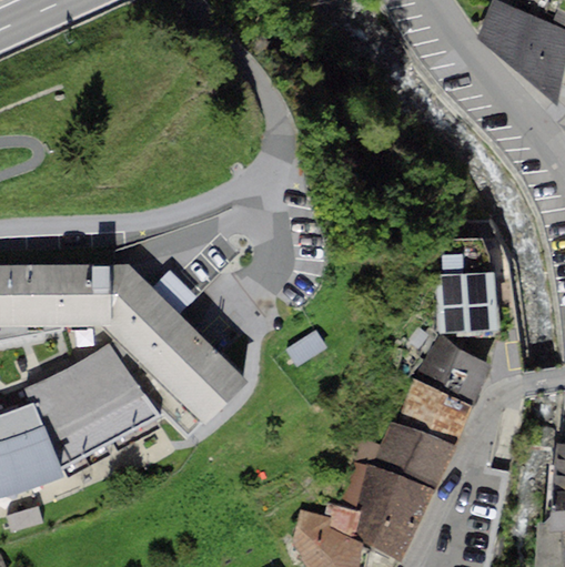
[(564,30),(495,2),(478,40),(501,57),(557,102),(564,70),(564,30)]
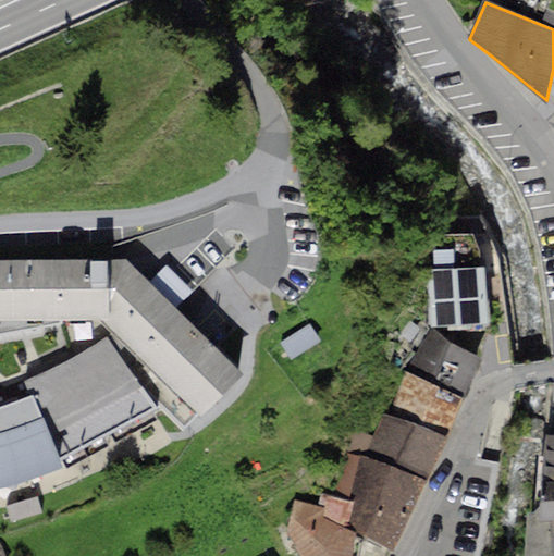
[(456,250),(439,251),(440,270),(433,270),(436,324),(462,322),(490,321),(487,266),(478,267),(457,268),(456,250)]
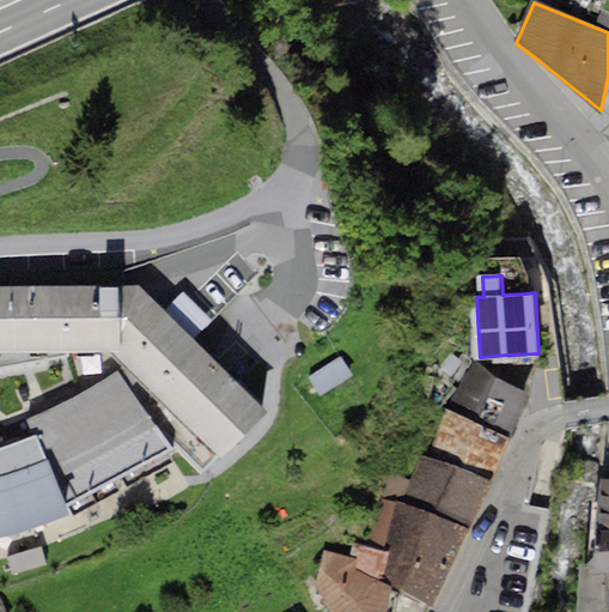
[(135,286),(0,285),(0,347),(108,350),(123,364),(217,456),(260,411),(135,286)]
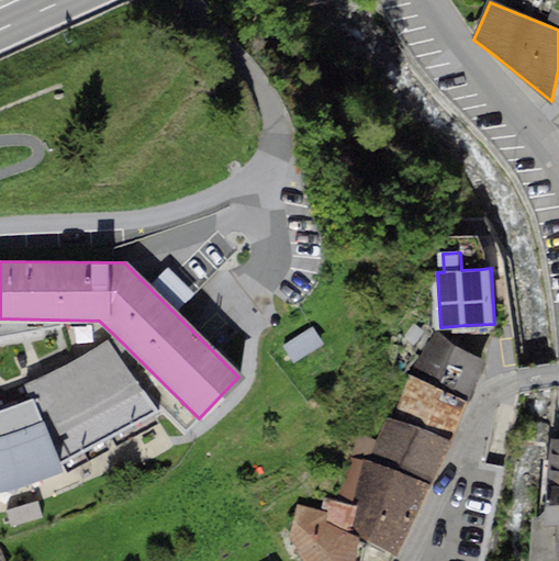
[(487,360),(437,329),(414,376),(470,401),(487,360)]
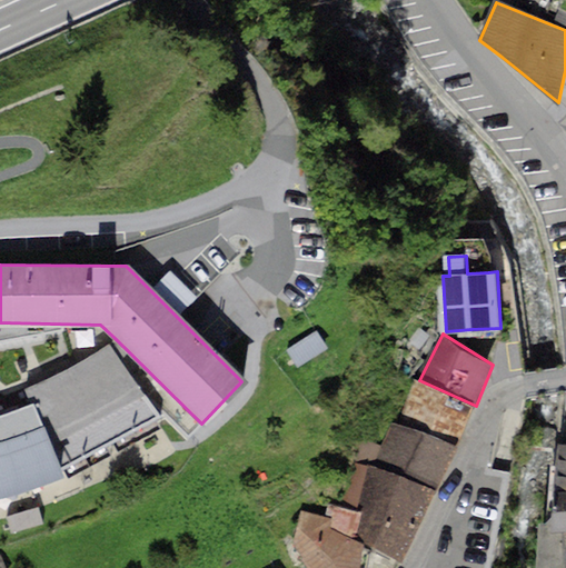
[(115,338),(107,344),(162,414),(165,411),(190,437),(201,424),(115,338)]
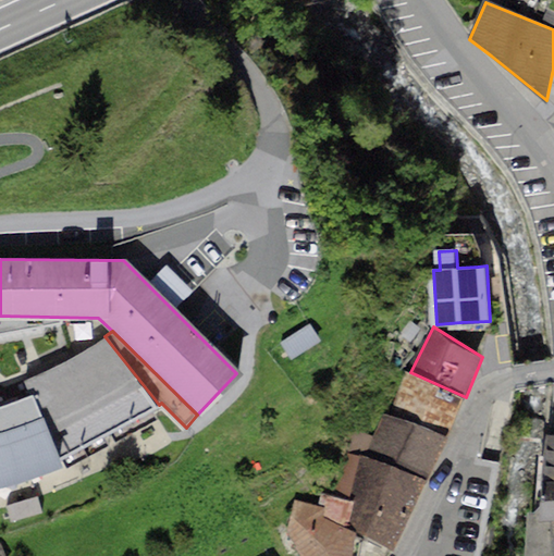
[(159,405),(105,336),(85,349),(57,366),(24,381),(31,395),(58,457),(159,405)]
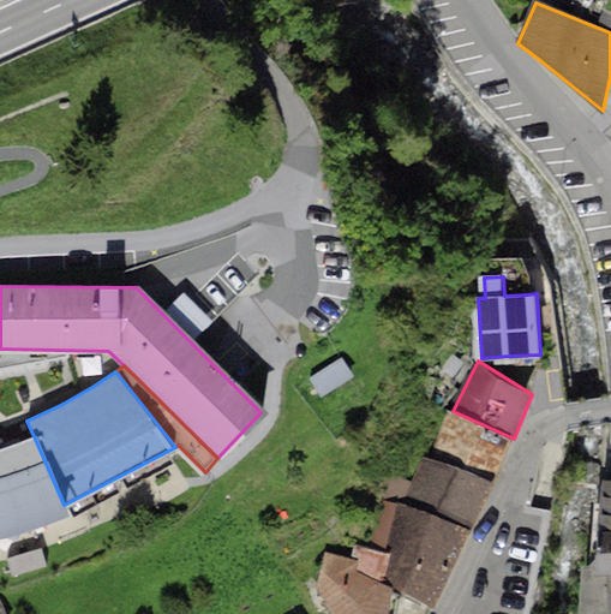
[(514,439),(453,411),(448,410),(435,459),(495,481),(499,471),(514,439)]
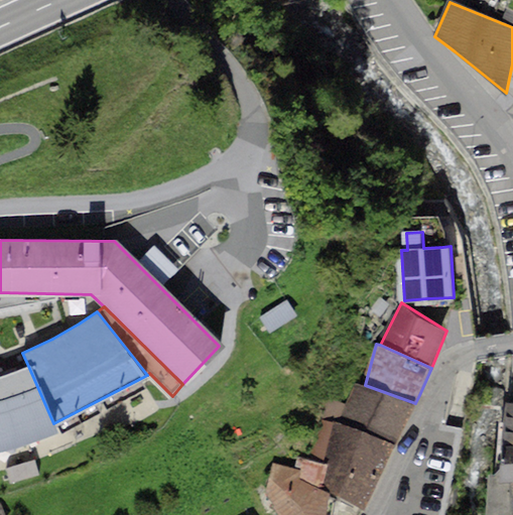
[(0,447),(28,440),(55,431),(53,423),(28,366),(3,377),(0,377),(0,447)]
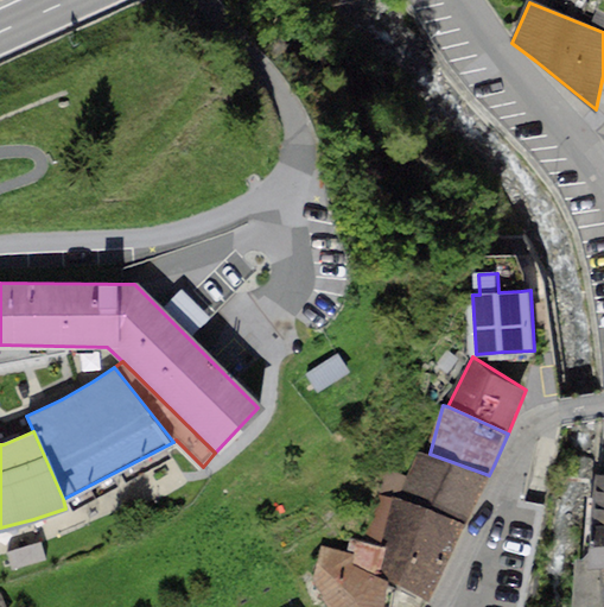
[(489,475),(430,454),(418,449),(406,476),(396,497),(464,526),(475,504),(489,475)]
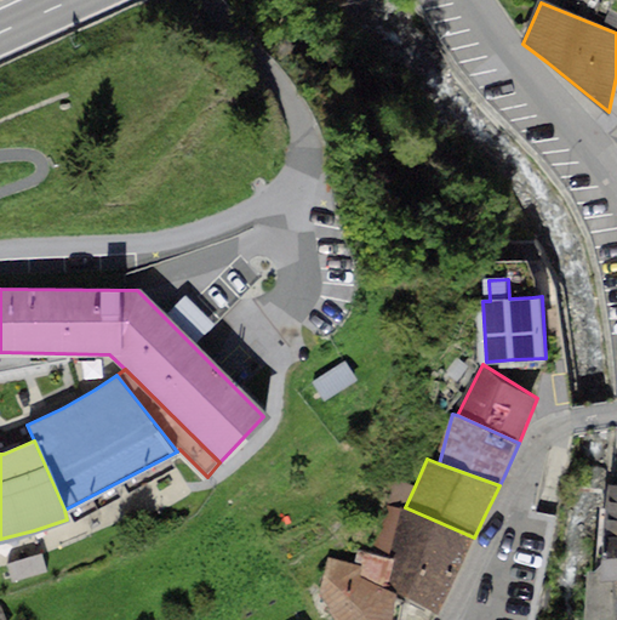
[(405,507),(415,487),(392,478),(383,506),(405,507)]
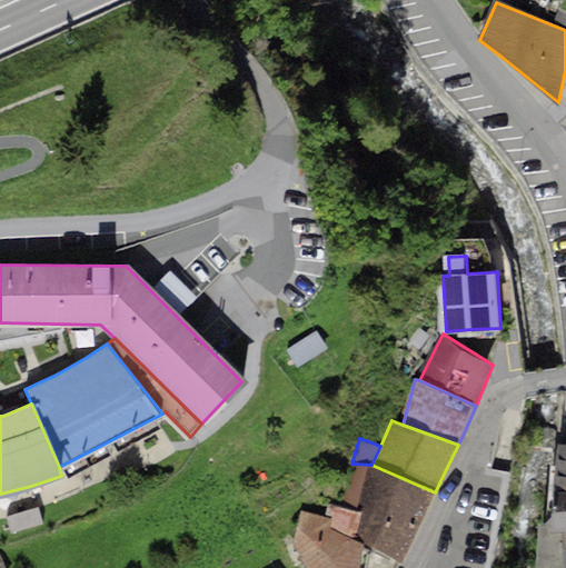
[(565,567),(565,448),(558,449),(549,522),(540,524),(537,567),(565,567)]
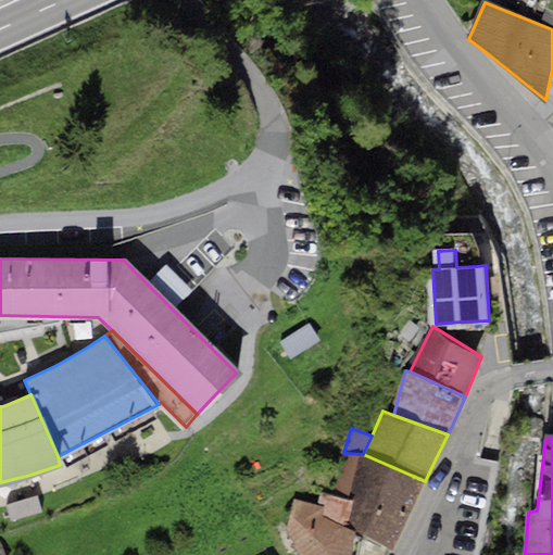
[(394,549),(425,481),(363,454),(343,453),(326,494),(352,501),(347,525),(359,530),(366,534),(394,549)]
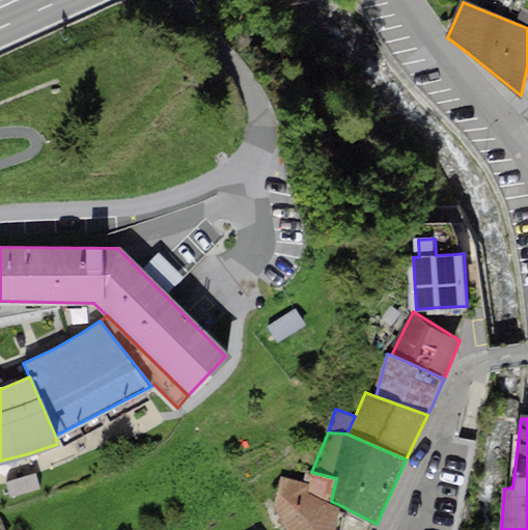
[(305,486),(286,478),(271,504),(287,529),(338,529),(342,506),(331,501),(336,478),(311,472),(305,486)]
